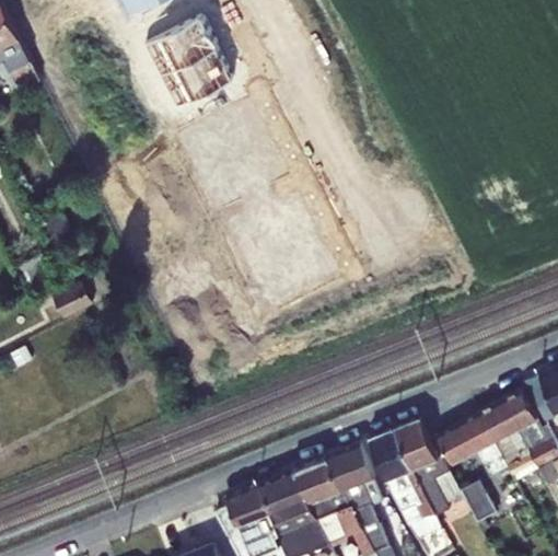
[(119,0),(128,15),(158,0),(119,0)]
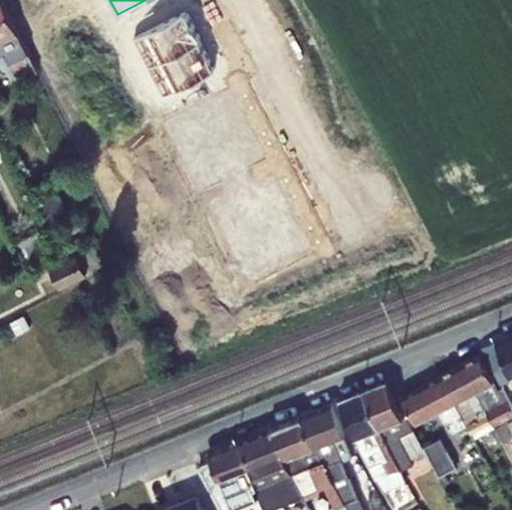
[(34,71),(0,4),(0,57),(4,55),(17,81),(34,71)]
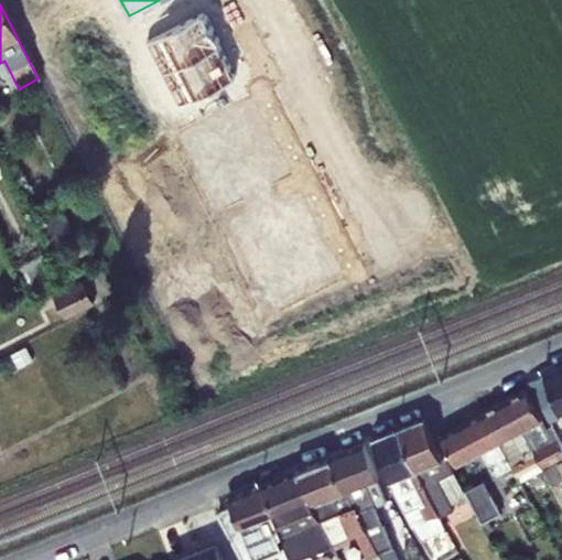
[(201,17),(144,45),(161,77),(217,49),(215,45),(217,44),(203,18),(202,19),(201,17)]
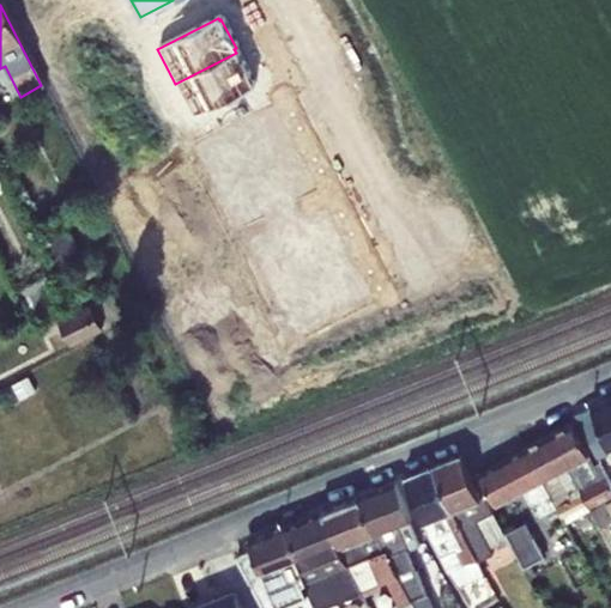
[(236,53),(175,84),(193,119),(254,87),(236,53)]
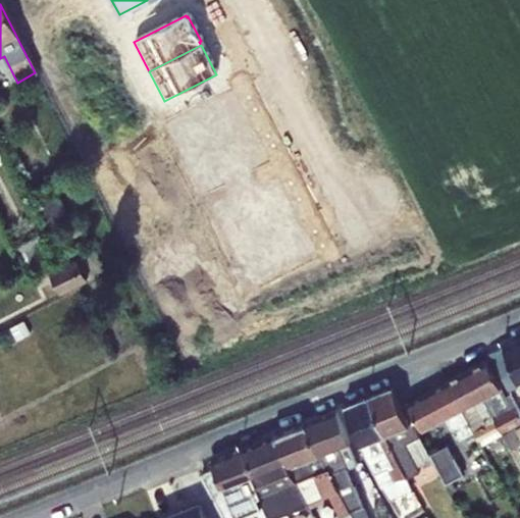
[(274,188),(221,214),(237,244),(291,216),(290,216),(289,216),(274,188)]
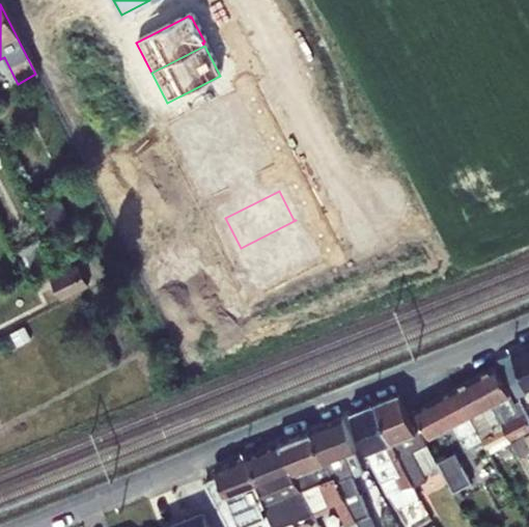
[(61,203),(43,214),(52,237),(72,227),(61,203)]
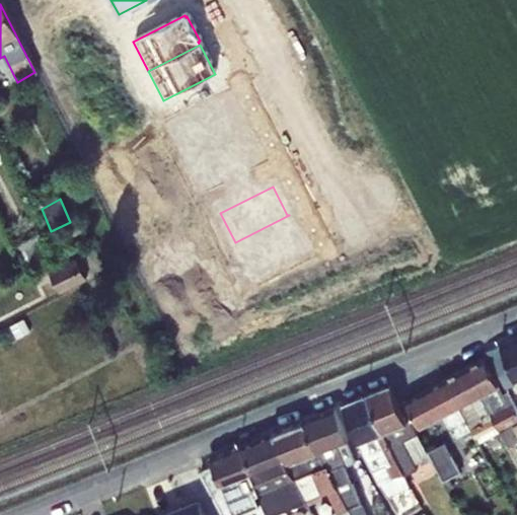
[(289,215),(235,242),(252,276),(304,248),(302,245),(304,244),(289,215)]
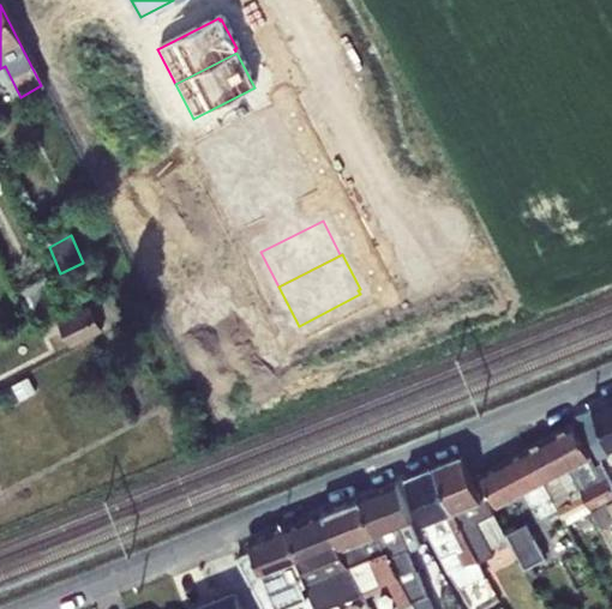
[(46,278),(18,293),(33,321),(61,306),(46,278)]
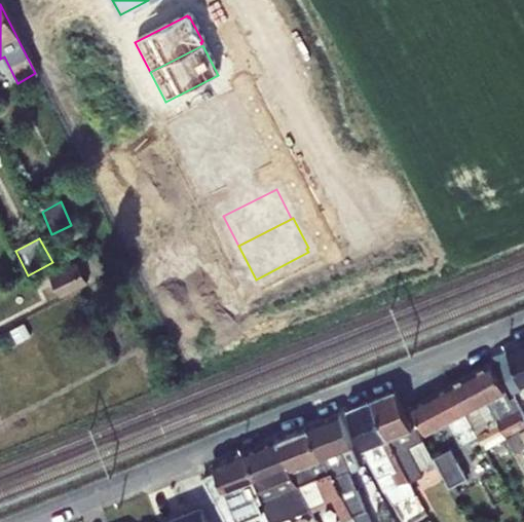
[(76,264),(47,278),(59,300),(86,287),(76,264)]
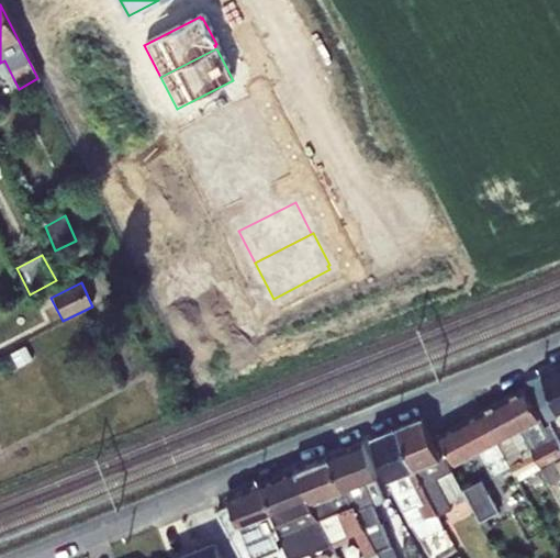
[(24,347),(9,356),(17,370),(33,361),(24,347)]
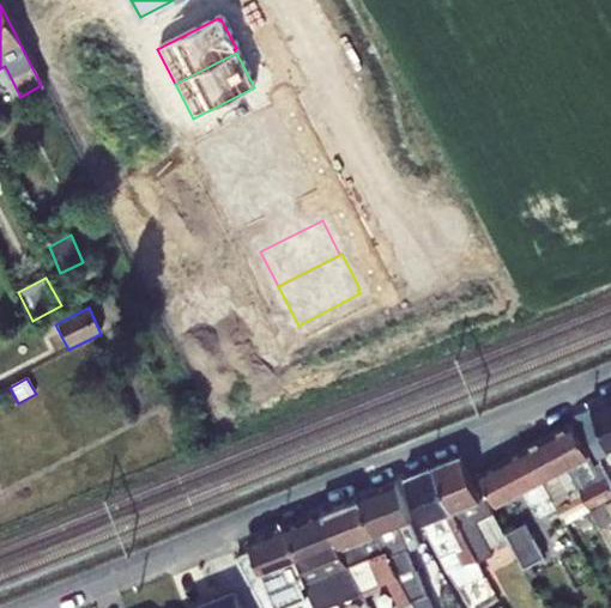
[(610,401),(573,417),(596,461),(608,456),(609,457),(610,455),(610,401)]
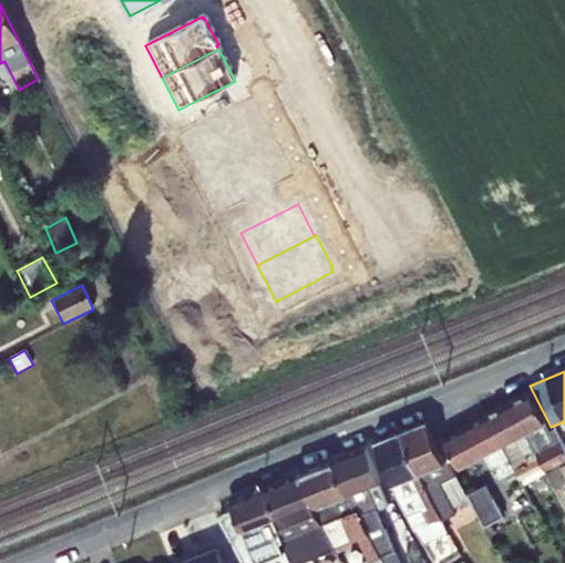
[(483,417),(484,418),(514,473),(522,488),(544,476),(553,492),(564,485),(564,452),(554,431),(547,434),(526,393),(483,417)]
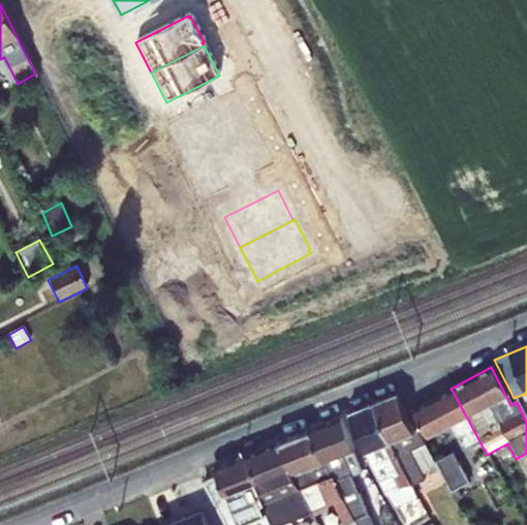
[(479,441),(452,390),(411,411),(427,440),(451,427),(463,451),(479,441)]
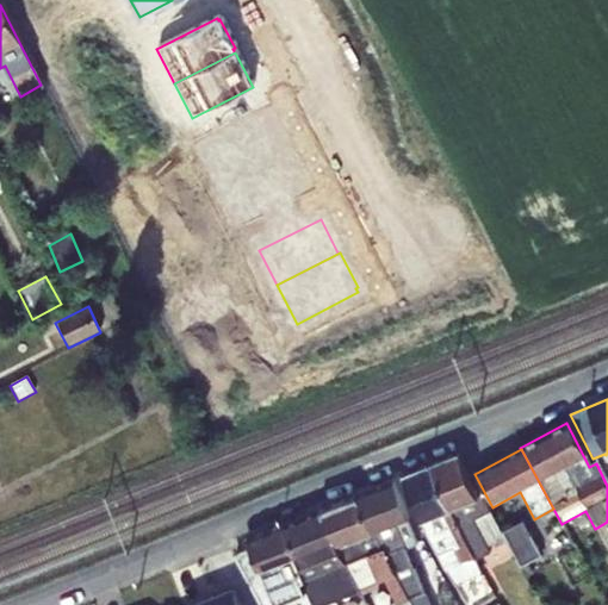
[(458,455),(429,466),(473,559),(489,554),(485,547),(502,538),(500,534),(479,497),(476,498),(458,455)]
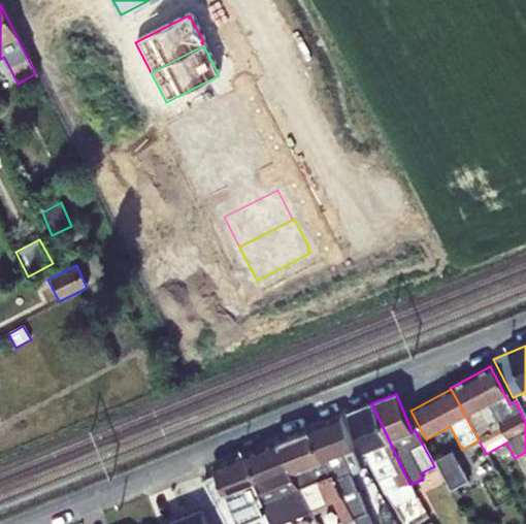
[(371,403),(348,414),(391,509),(417,498),(409,484),(371,403)]
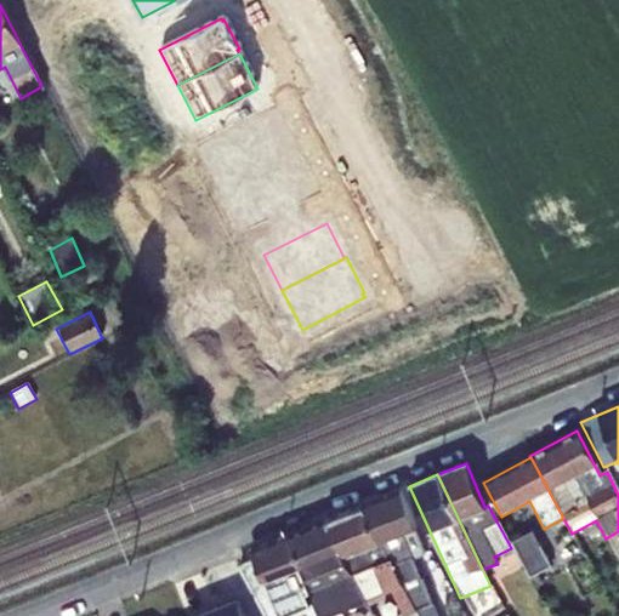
[(398,490),(361,506),(415,614),(416,615),(437,615),(422,579),(420,579),(413,559),(424,555),(398,490)]
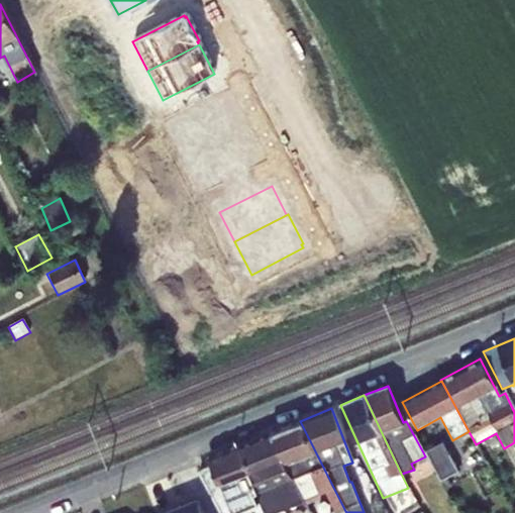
[(300,421),(270,433),(304,503),(323,495),(332,512),(343,512),(345,511),(300,421)]
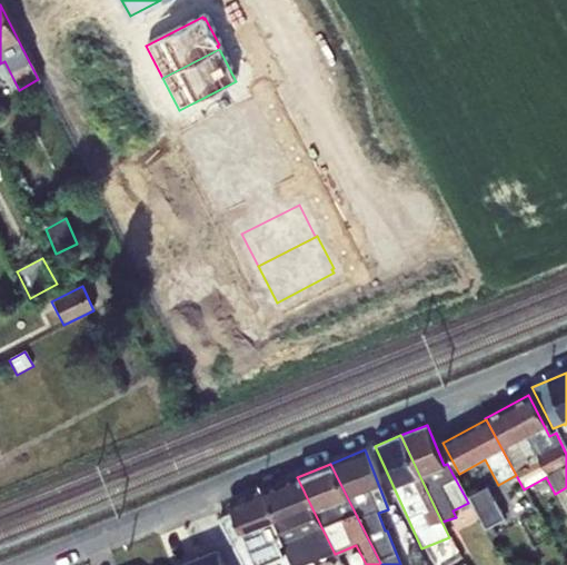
[(297,477),(264,491),(290,564),(307,564),(335,554),(297,477)]
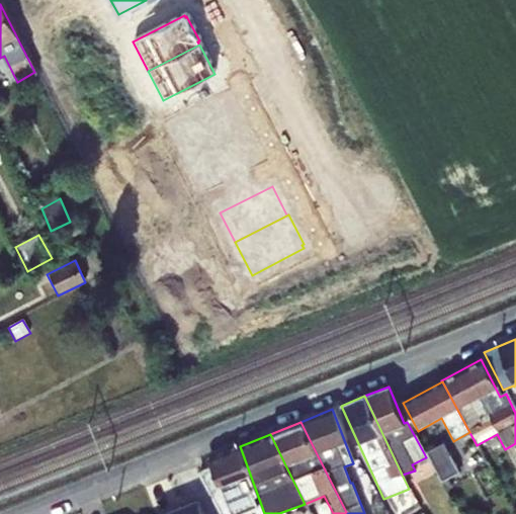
[(441,444),(424,453),(426,457),(440,483),(457,474),(441,444)]
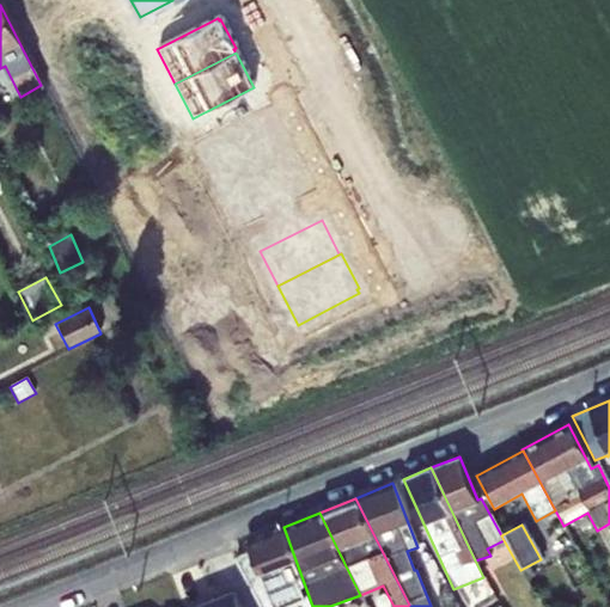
[(312,606),(284,527),(246,541),(251,555),(274,606),(312,606)]
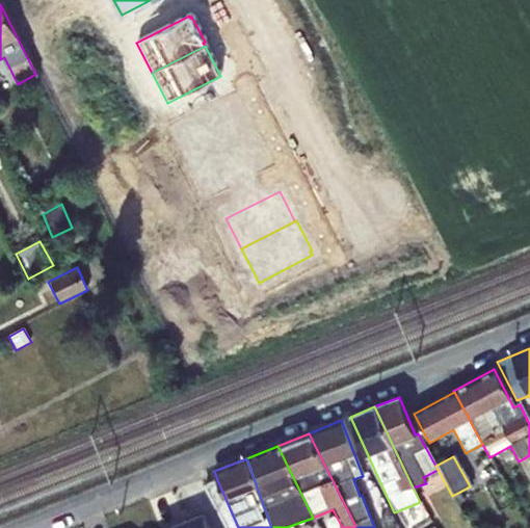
[(238,527),(218,482),(203,489),(224,527),(238,527)]
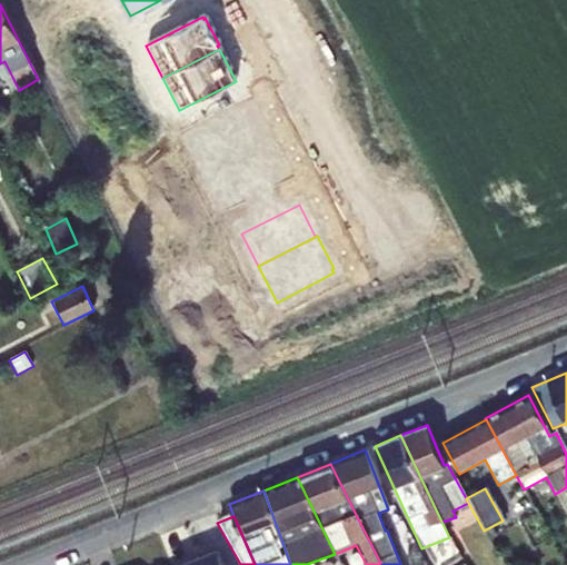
[(222,564),(218,552),(186,564),(222,564)]
